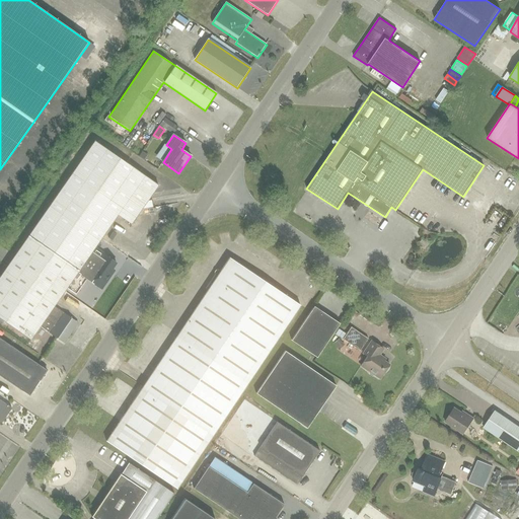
[(95,141),(0,277),(0,317),(30,340),(40,326),(49,332),(50,332),(64,343),(78,322),(54,306),(67,288),(94,247),(117,216),(130,226),(157,186),(118,157),(95,141)]
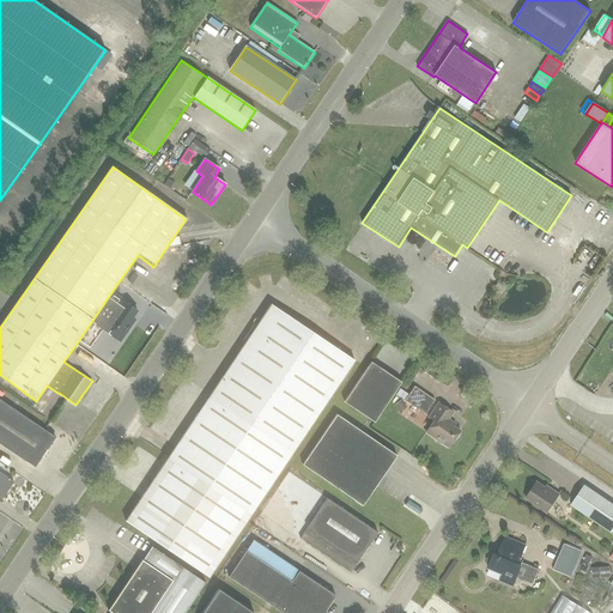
[(499,296),(505,287),(498,281),(492,290),(499,296)]
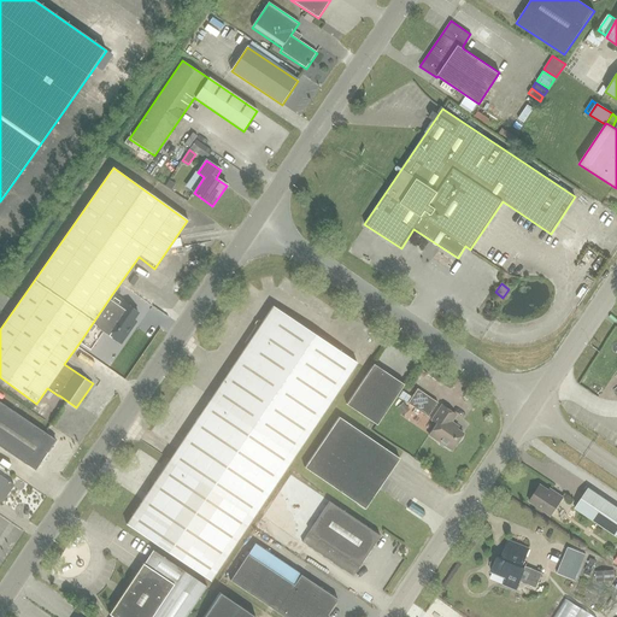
[(89,350),(103,331),(121,344),(134,325),(130,323),(139,312),(122,301),(112,294),(80,342),(89,350)]
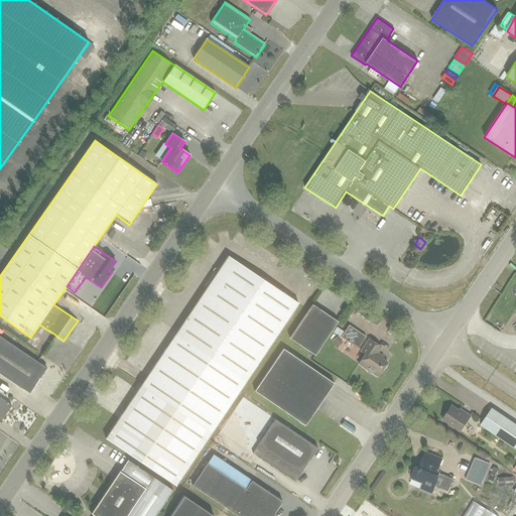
[(206,288),(145,379),(106,438),(175,486),(298,303),(228,256),(219,270),(217,268),(214,269),(213,271),(214,273),(204,287),(206,288)]
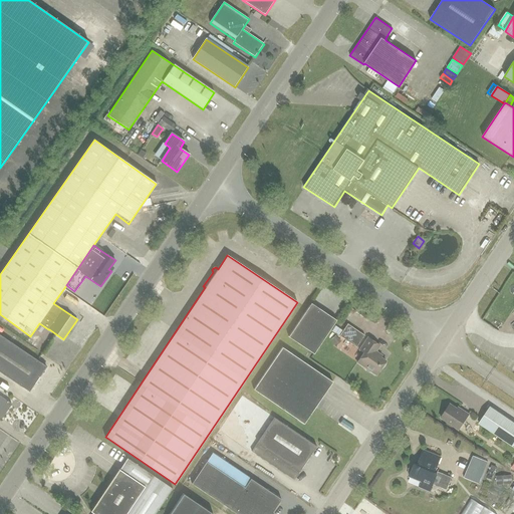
[(336,320),(311,303),(288,336),(313,354),(336,320)]
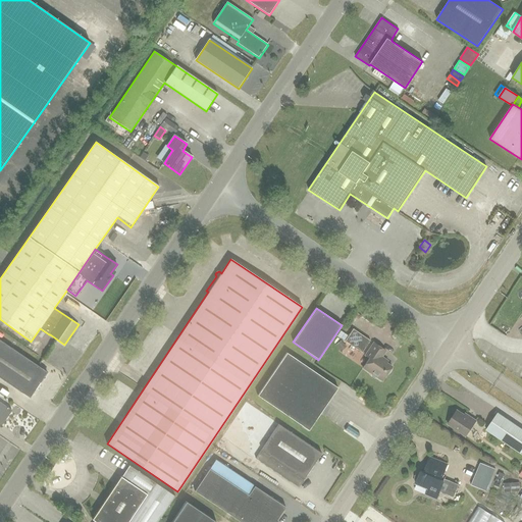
[(354,329),(346,342),(363,353),(371,342),(354,329)]
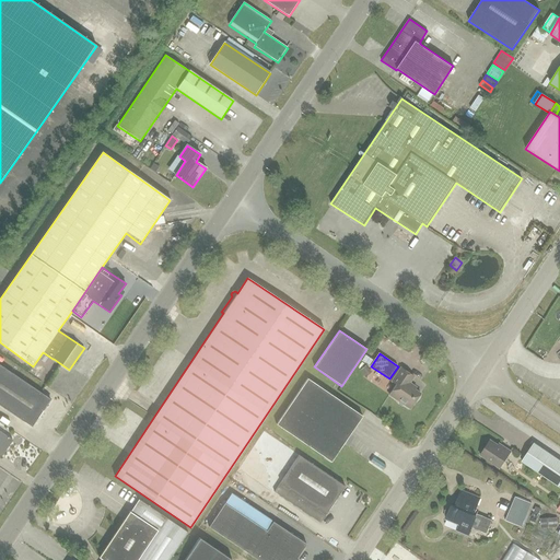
[(0,405),(10,411),(32,427),(50,399),(0,364),(0,405)]
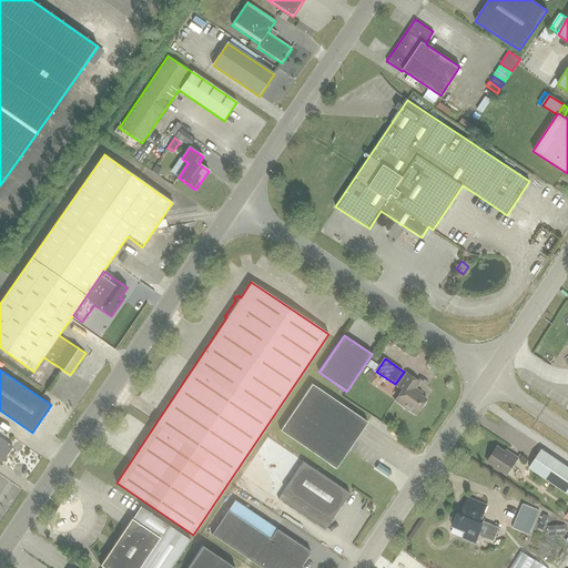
[(371,371),(365,375),(369,381),(375,375),(371,371)]
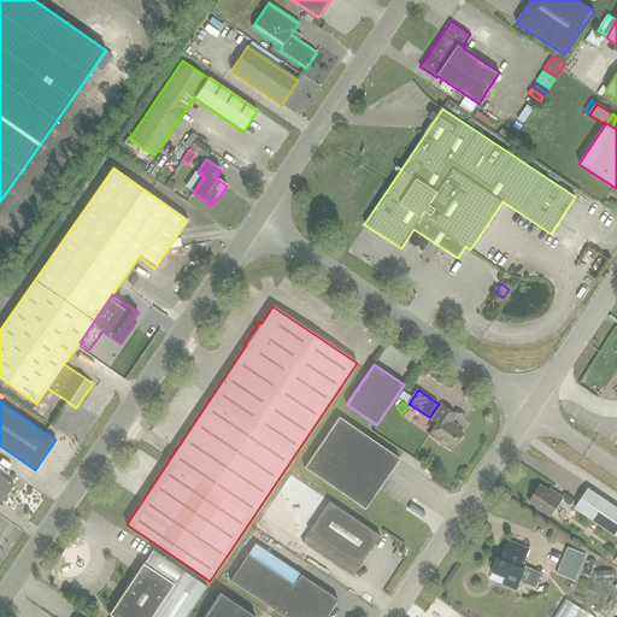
[(442,446),(445,446),(452,451),(458,441),(460,441),(462,439),(462,436),(463,434),(451,425),(451,423),(456,415),(441,405),(432,421),(436,423),(429,435),(440,442),(440,445),(442,446)]
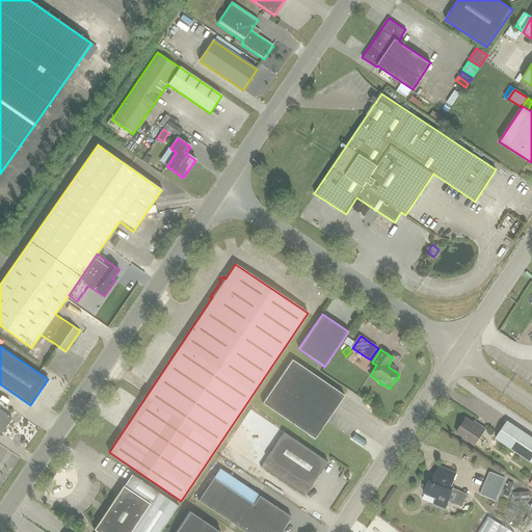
[(292,360),(270,391),(262,403),(315,439),(344,395),(292,360)]
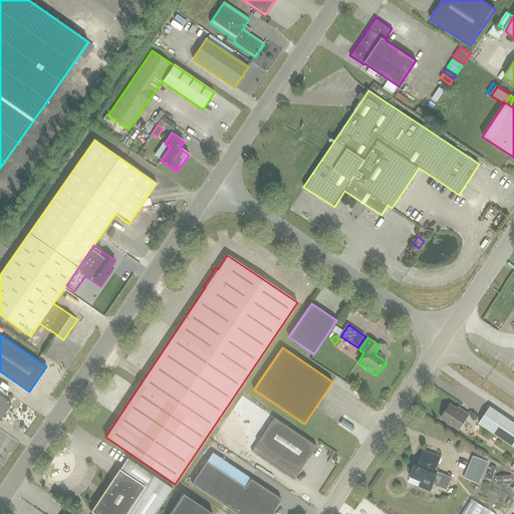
[(0,418),(1,419),(12,404),(0,396),(0,418)]
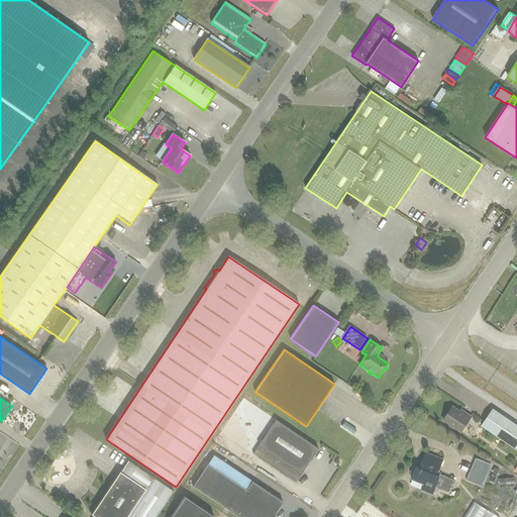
[(452,406),(443,420),(461,432),(472,417),(464,412),(463,414),(452,406)]
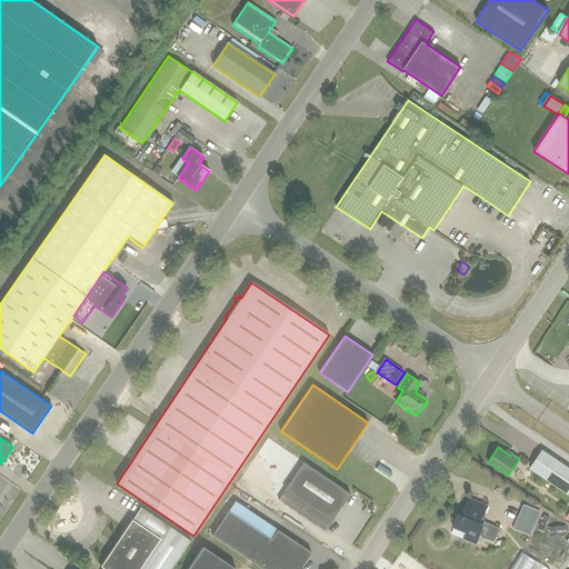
[(568,468),(542,450),(530,469),(567,493),(568,495),(568,468)]
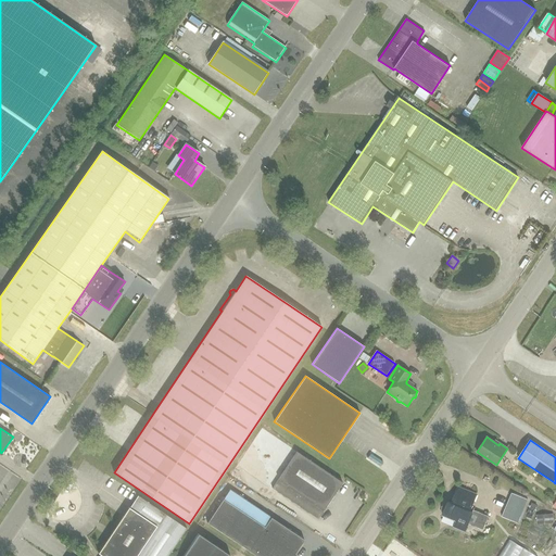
[(317,519),(342,482),(297,452),(272,489),(317,519)]
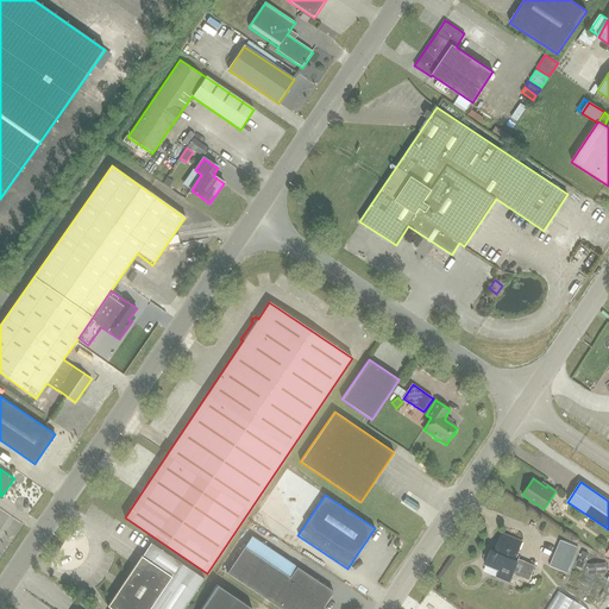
[(494,552),(490,550),(489,553),(485,553),(484,556),(484,559),(487,562),(484,564),(500,571),(497,577),(509,582),(513,573),(529,581),(535,566),(519,559),(518,562),(515,560),(522,542),(501,533),(494,552)]
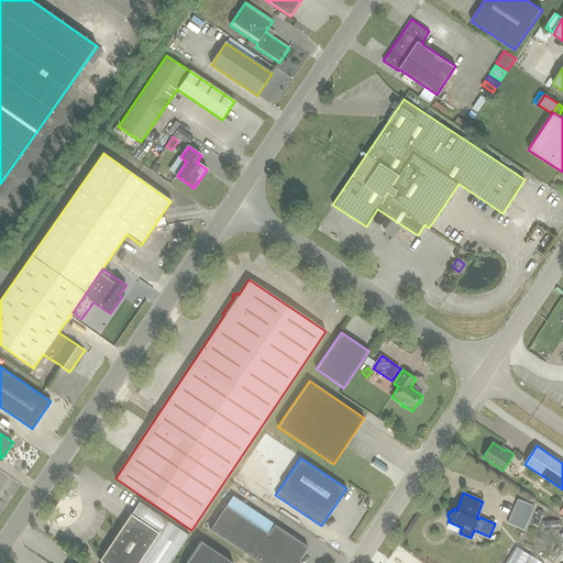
[(232,496),(225,506),(209,530),(258,562),(298,562),(298,561),(308,547),(232,496)]
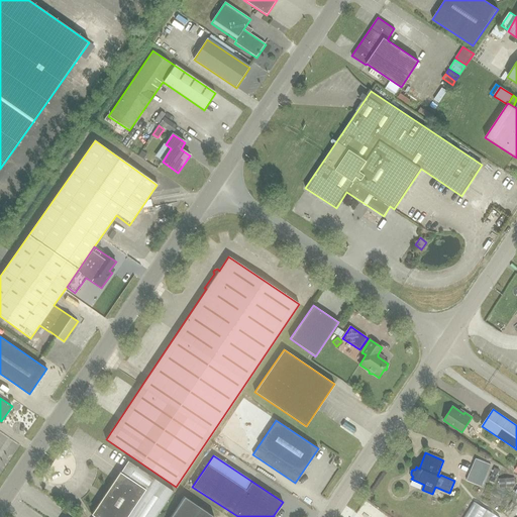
[(145,490),(126,516),(156,516),(174,492),(127,460),(119,473),(145,490)]
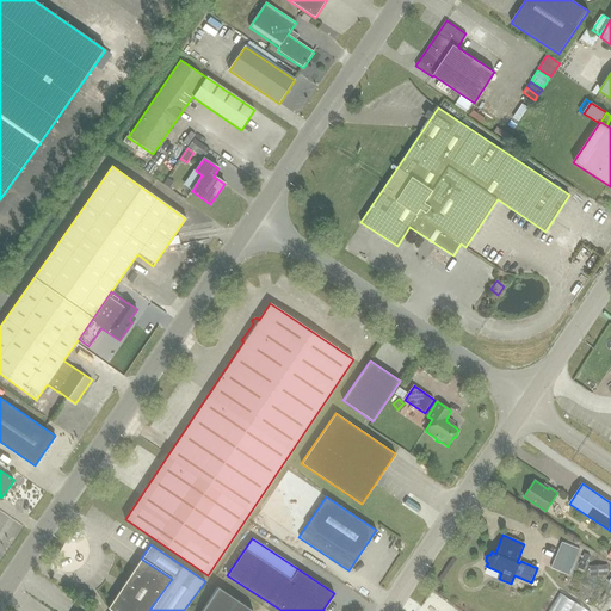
[(111,610),(149,610),(172,579),(141,559),(107,609),(111,610)]
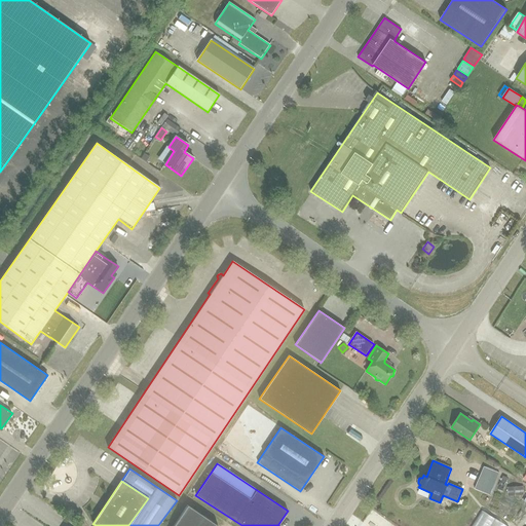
[(523,486),(508,488),(509,496),(524,495),(523,486)]
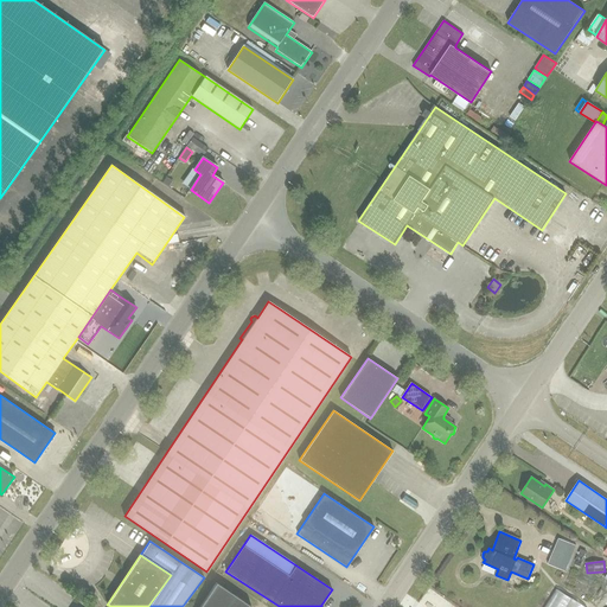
[(250,606),(216,583),(199,606),(250,606)]
